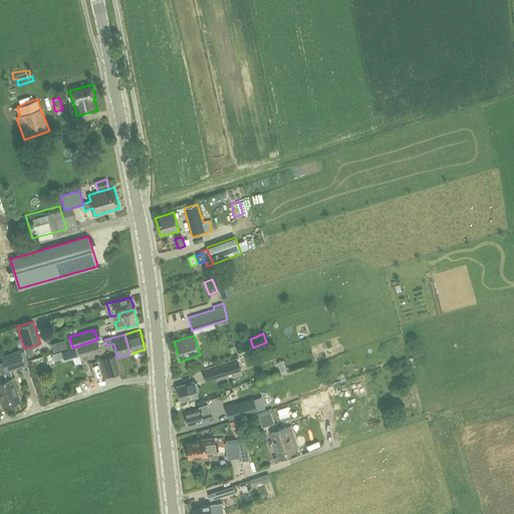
[(65,340),(56,343),(59,351),(67,348),(65,340)]
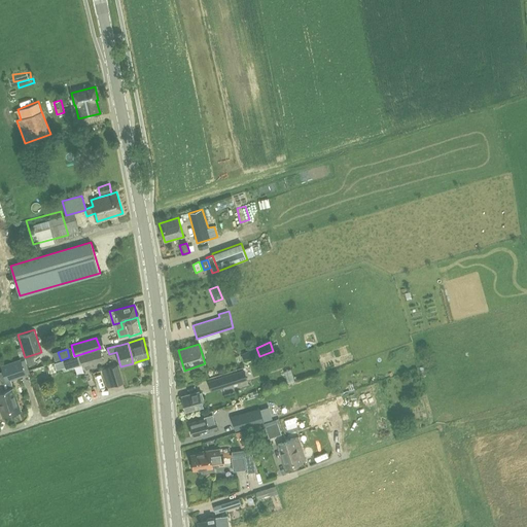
[(91,352),(94,363),(103,360),(100,349),(91,352)]
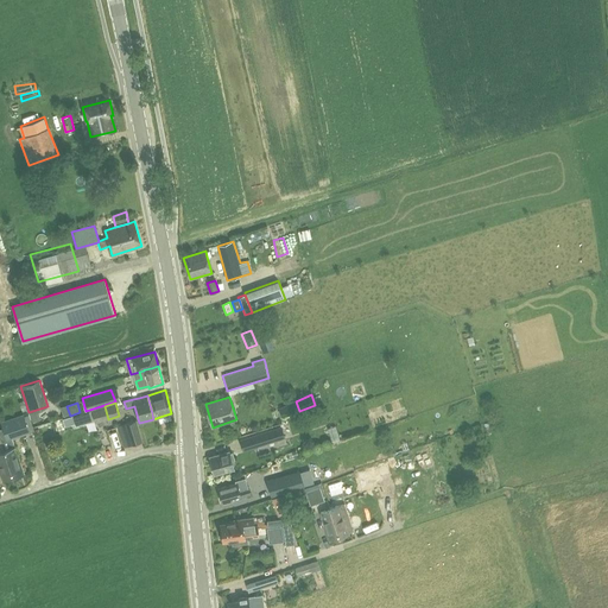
[(105,406),(92,410),(96,423),(108,419),(105,406)]
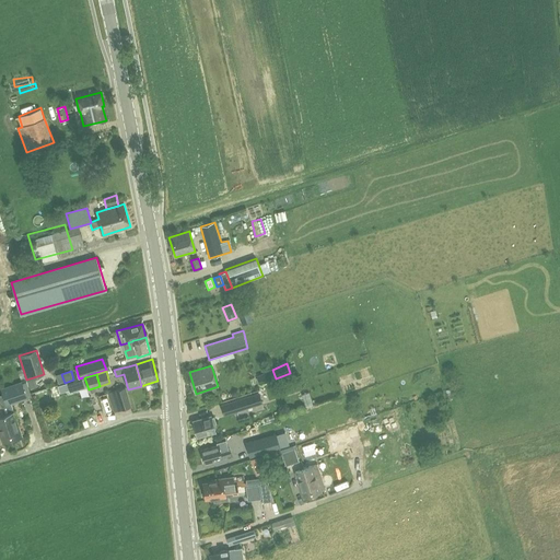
[(84,377),(76,380),(79,388),(86,386),(84,377)]
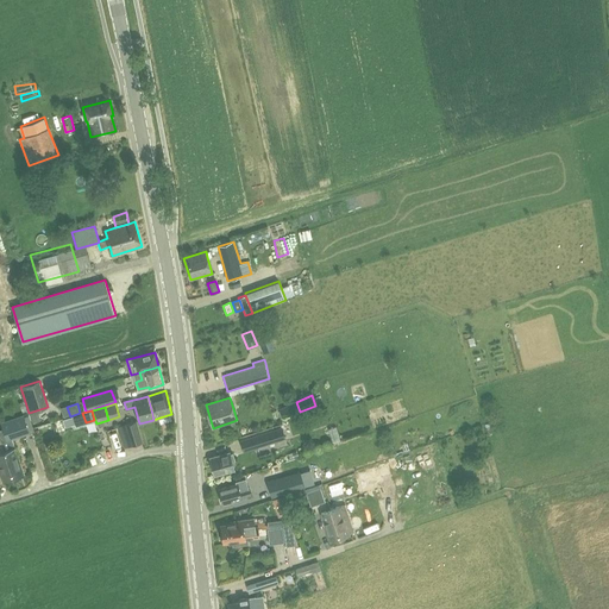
[(26,419),(25,420),(24,418),(24,416),(0,424),(1,427),(2,429),(0,429),(0,433),(2,441),(6,450),(14,477),(24,475),(17,452),(12,439),(18,437),(31,433),(26,419)]
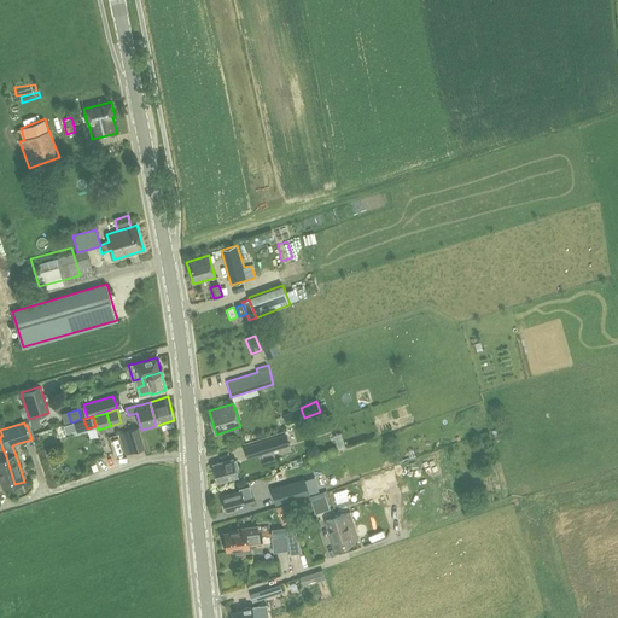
[(75,437),(83,436),(81,424),(73,426),(75,437)]
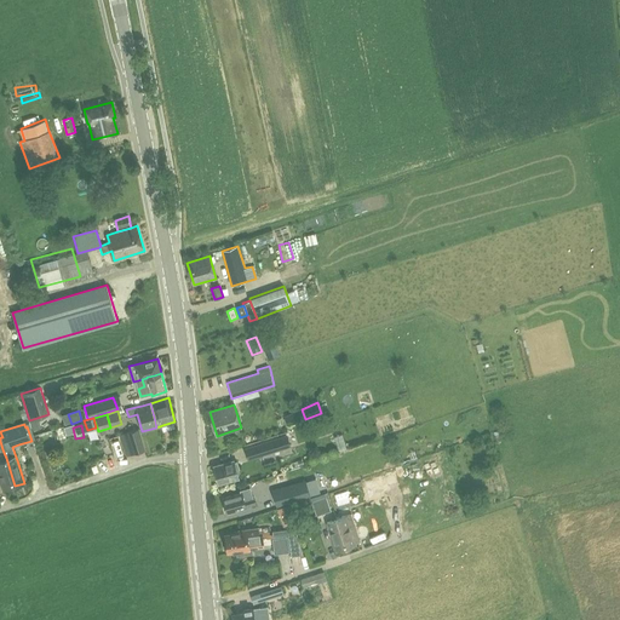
[(139,429),(127,432),(133,453),(145,448),(139,429)]
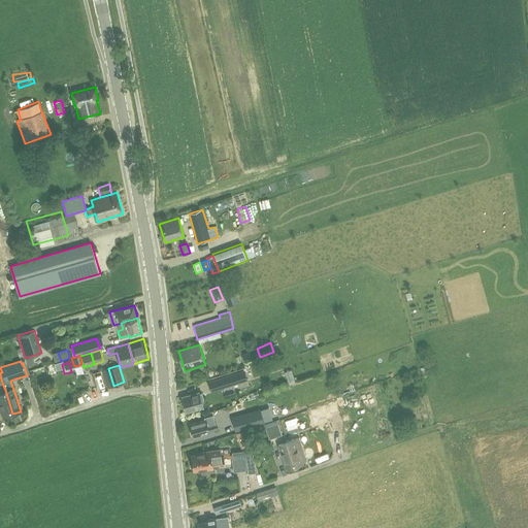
[(33,371),(37,384),(50,381),(45,368),(33,371)]
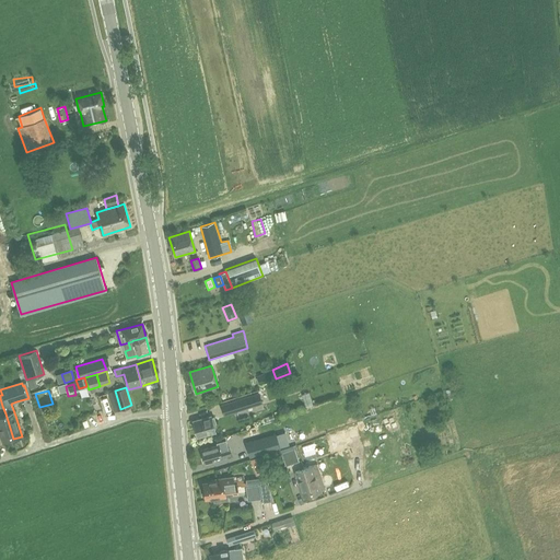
[(308,393),(302,395),(306,407),(312,405),(308,393)]
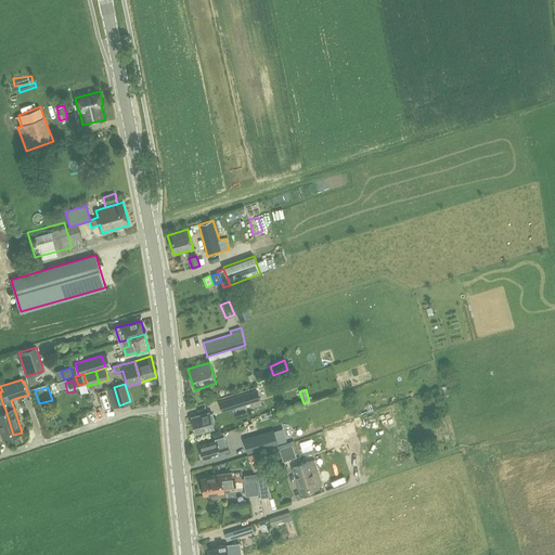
[(231,399),(234,407),(260,399),(257,390),(231,399)]
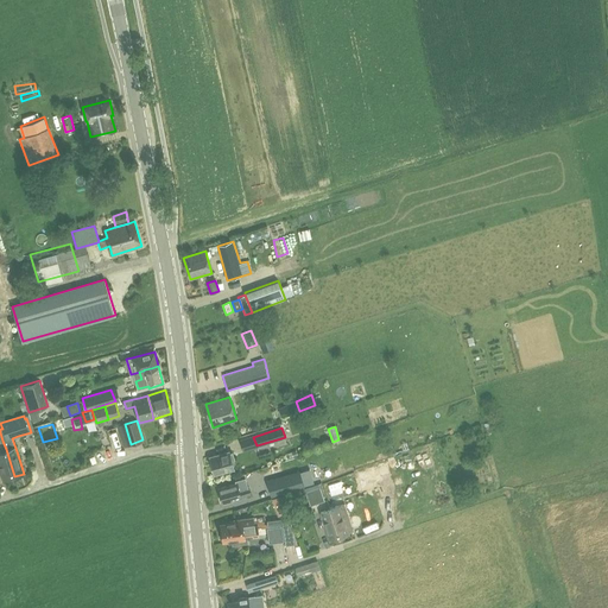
[(0,470),(4,480),(14,476),(6,449),(2,441),(0,432),(0,470)]
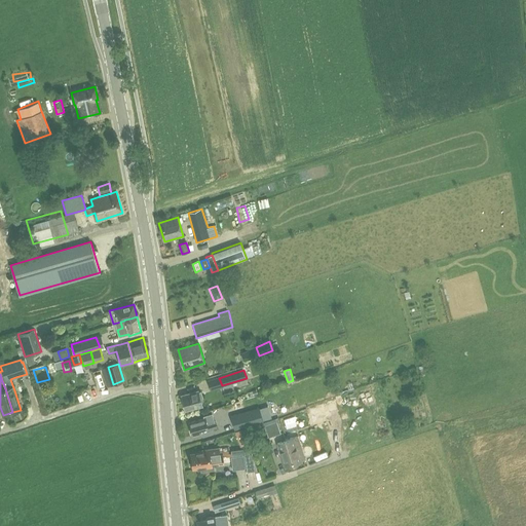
[(198,391),(197,390),(182,395),(186,411),(202,406),(200,401),(203,400),(200,390),(198,391)]
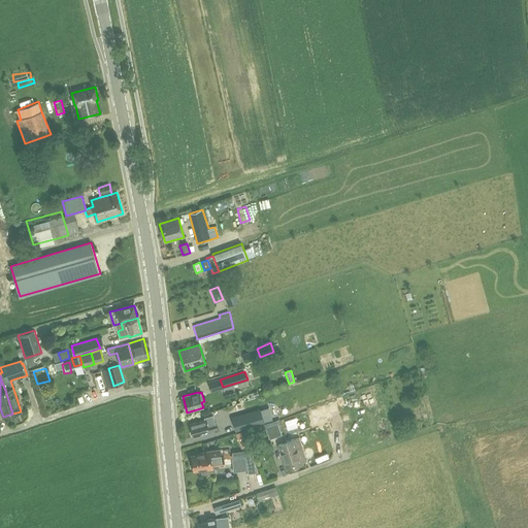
[(262,409),(254,413),(258,424),(266,421),(262,409)]
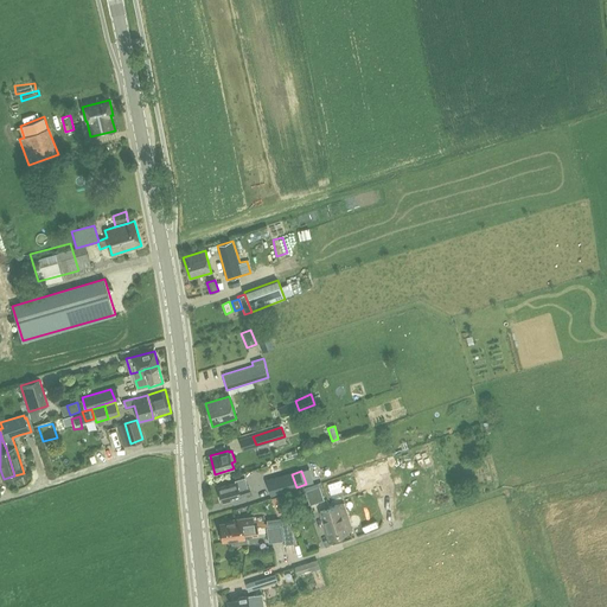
[(362,471),(345,477),(349,489),(366,484),(362,471)]
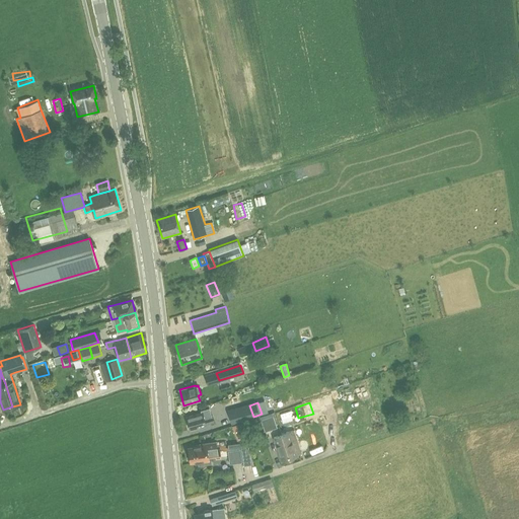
[(253,417),(249,405),(238,409),(241,421),(253,418),(253,417)]
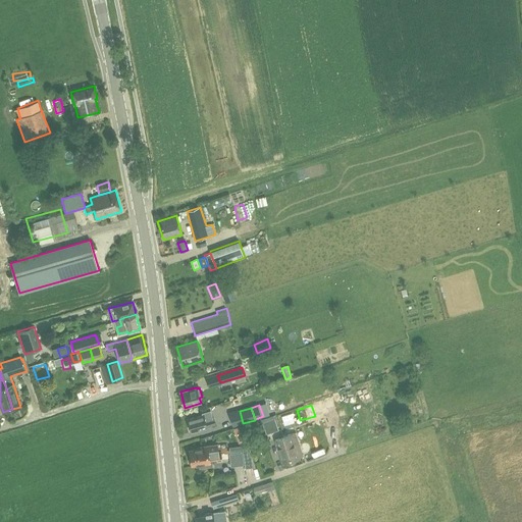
[(215,424),(213,418),(211,410),(203,412),(204,415),(189,419),(192,431),(207,427),(215,424)]
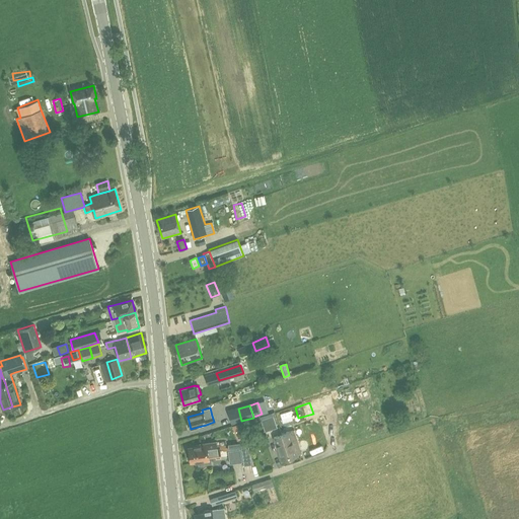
[(265,419),(264,416),(250,420),(252,428),(263,425),(261,420),(265,419)]
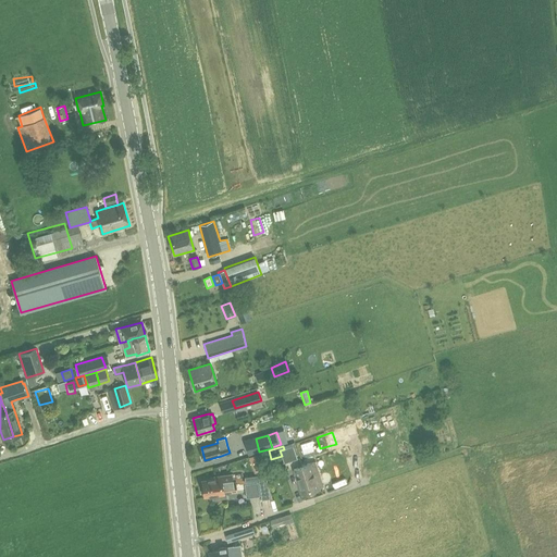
[(297,459),(293,446),(284,449),(280,450),(282,456),(284,463),(297,459)]
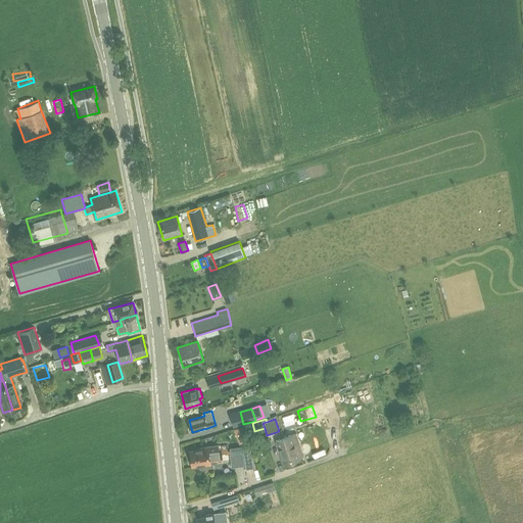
[(236,436),(245,433),(242,426),(234,429),(236,436)]
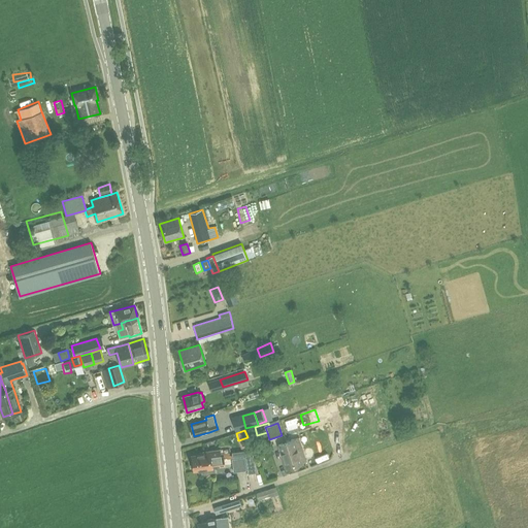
[(299,438),(289,441),(296,465),(303,463),(302,462),(305,461),(302,451),(299,438)]
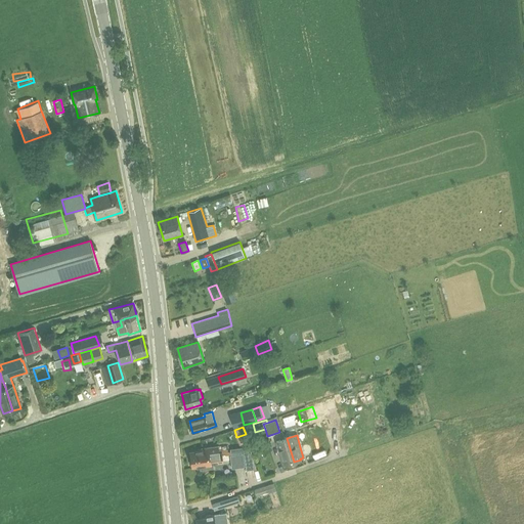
[(294,462),(287,438),(276,441),(284,465),(294,462)]
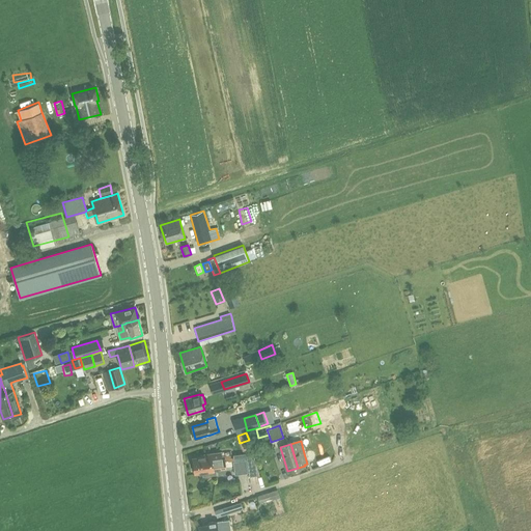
[(195,472),(202,472),(201,463),(212,462),(217,460),(217,463),(219,463),(219,460),(222,460),(221,459),(221,452),(200,455),(200,457),(193,458),(195,472)]
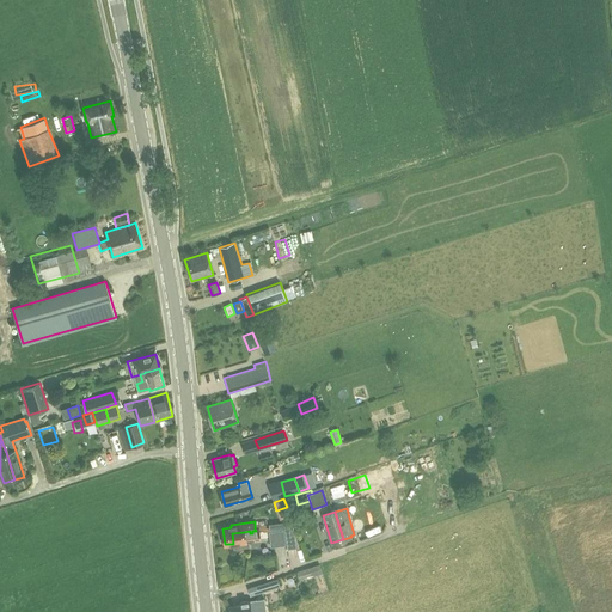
[(270,532),(283,530),(285,530),(288,549),(299,548),(289,521),(269,525),(270,532)]
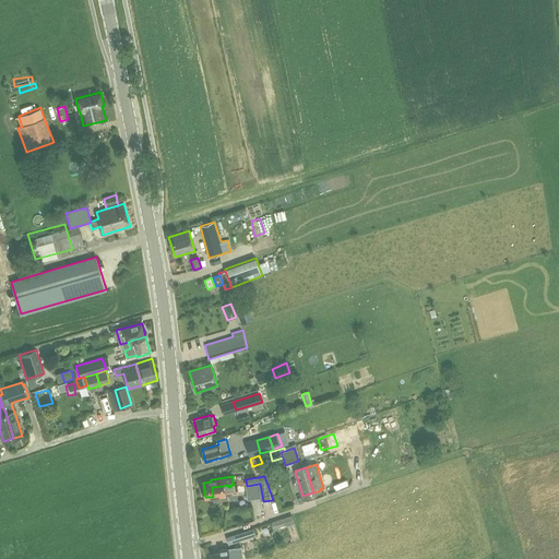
[(212,487),(213,497),(214,496),(214,500),(227,499),(227,495),(238,492),(237,484),(236,483),(233,484),(234,485),(230,485),(230,487),(228,487),(228,485),(223,486),(212,487)]
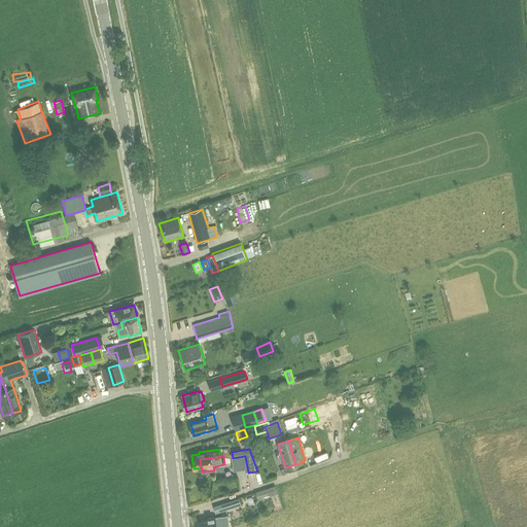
[(246,469),(244,456),(233,458),(232,458),(233,471),(246,469)]
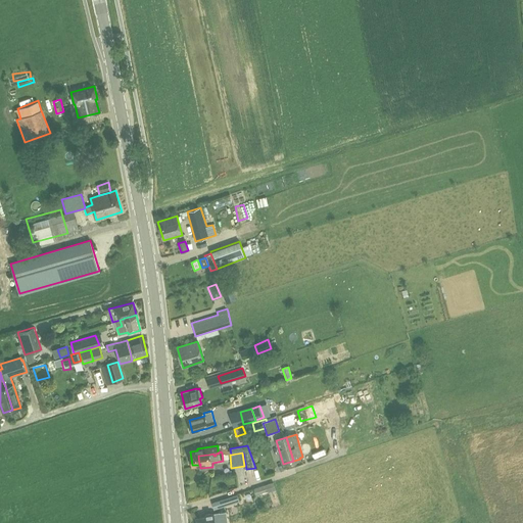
[(276,491),(273,482),(253,488),(255,495),(262,493),(263,495),(276,491)]
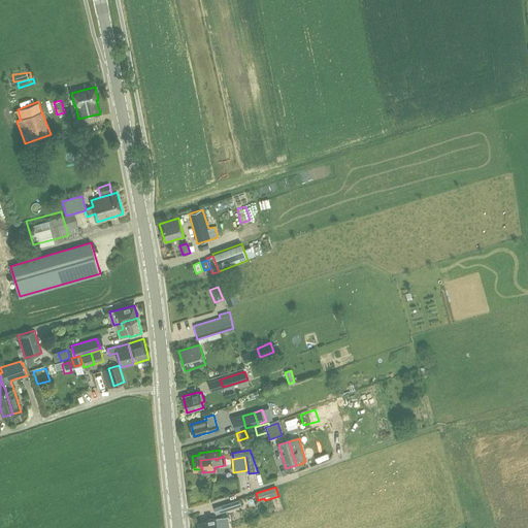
[(224,504),(226,512),(241,506),(239,499),(224,504)]
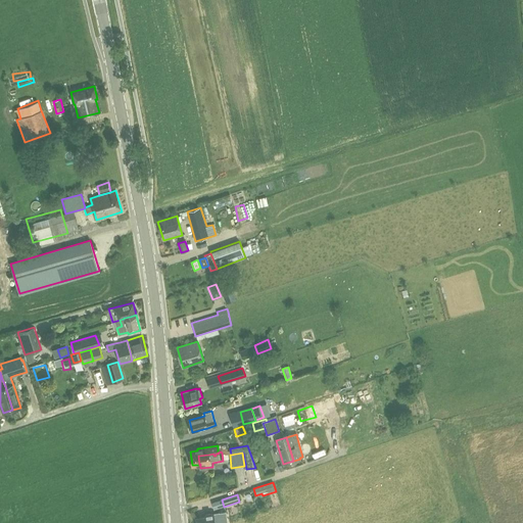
[(214,522),(214,513),(214,512),(205,513),(205,516),(197,518),(197,522),(214,522)]
